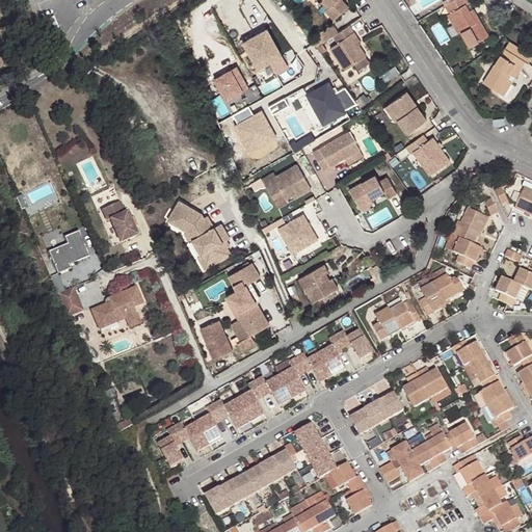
[(322,0),(320,1),(327,9),(325,11),(334,22),(349,9),(341,0),(322,0)]
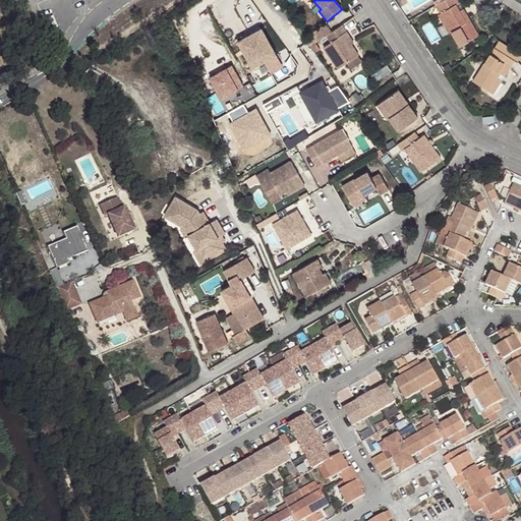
[(461,2),(459,0),(445,0),(436,5),(447,25),(449,24),(461,45),(479,35),(467,13),(463,16),(461,10),(457,4),(461,2)]
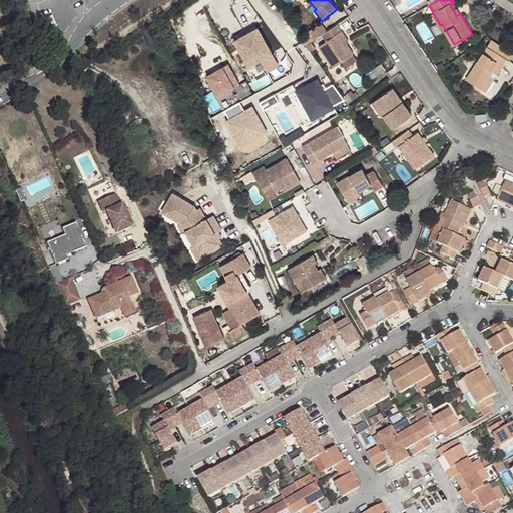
[(308,33),(314,42),(322,36),(328,32),(323,23),(308,33)]
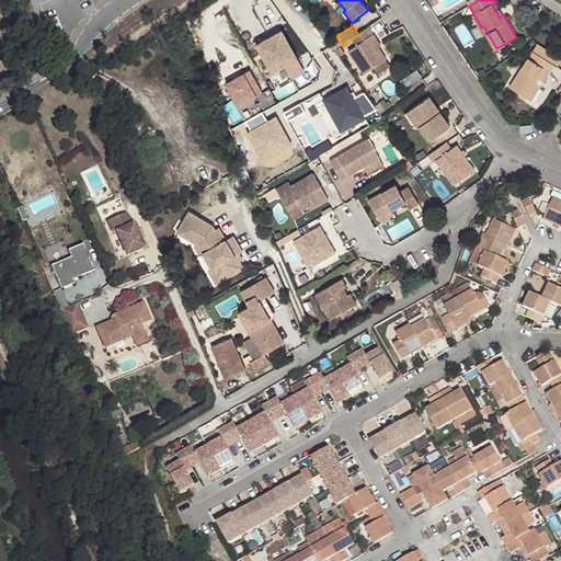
[(358,35),(352,39),(357,47),(350,52),(365,75),(387,60),(379,48),(371,38),(375,35),(369,27),(358,35)]
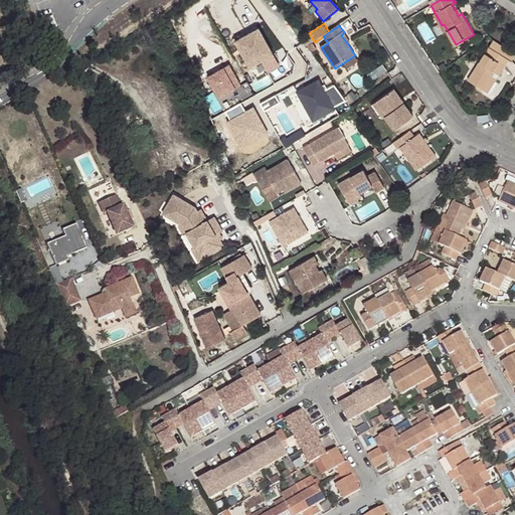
[(261,28),(249,34),(263,59),(274,53),(261,28)]
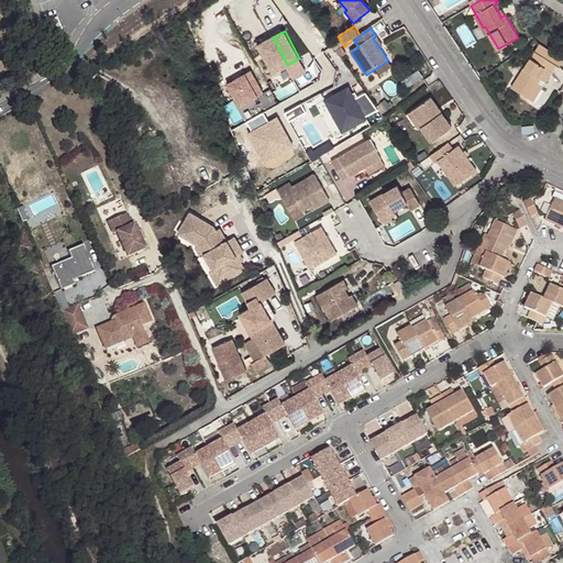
[(384,45),(376,35),(373,39),(381,48),(384,45)]
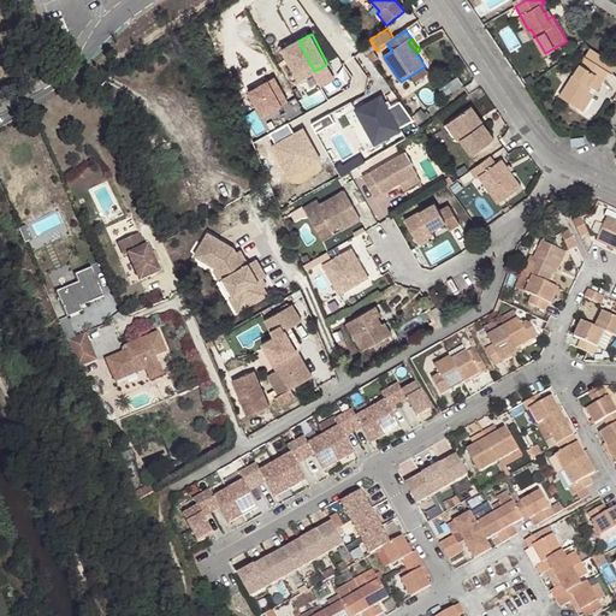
[(298,41),(284,49),(300,78),(314,71),(298,41)]
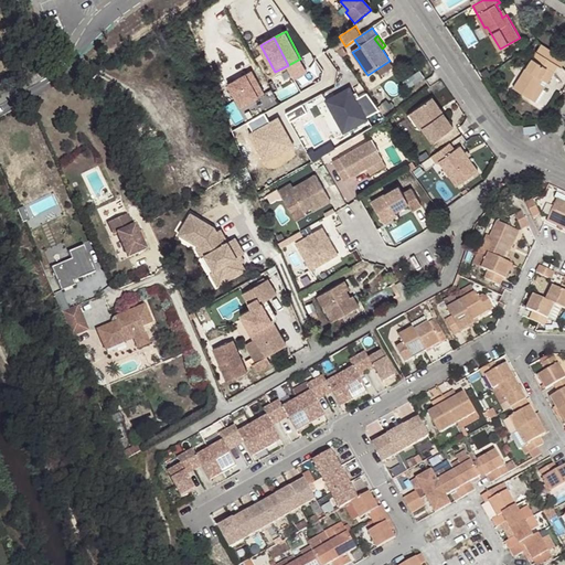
[(562,66),(564,62),(564,57),(542,43),(513,88),(531,99),(542,84),(541,83),(543,81),(544,81),(552,71),(554,72),(558,65),(562,66)]
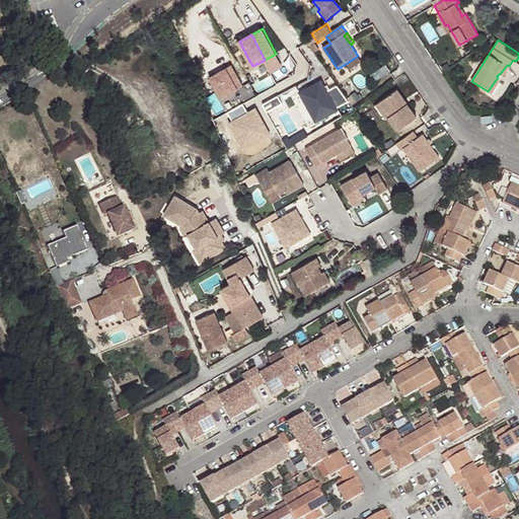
[(374,80),(389,70),(385,63),(370,72),(374,80)]
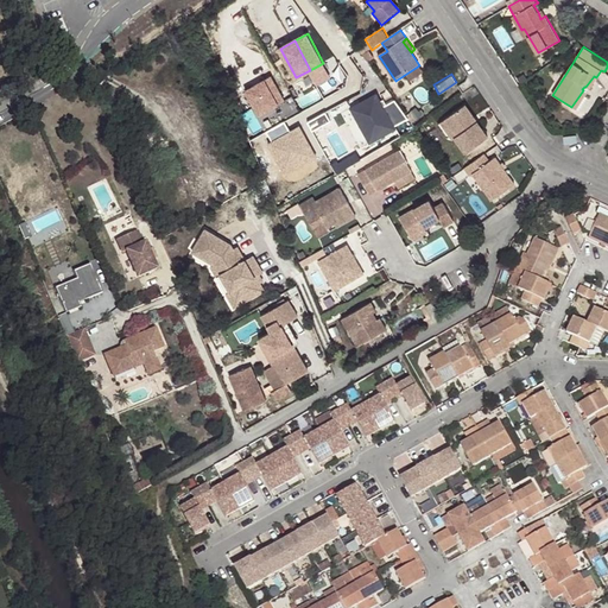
[(272,76),(247,90),(260,114),(285,100),(272,76)]
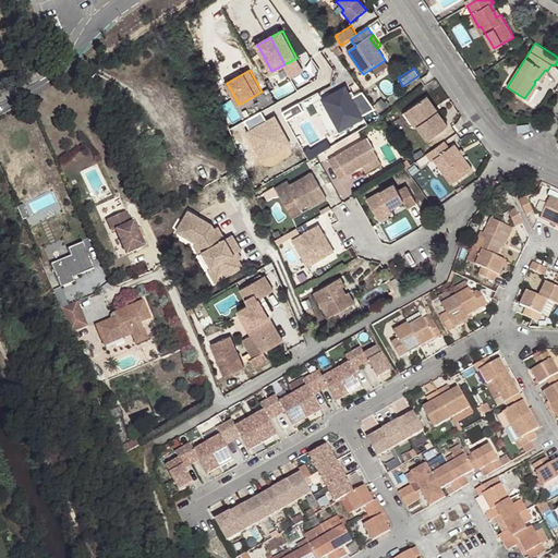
[(541,82),(547,71),(545,70),(537,80),(541,82)]
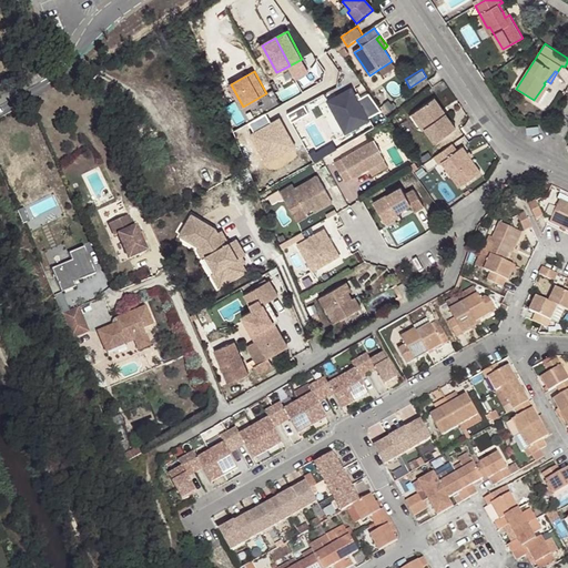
[(545,84),(534,100),(538,102),(547,87),(545,84)]
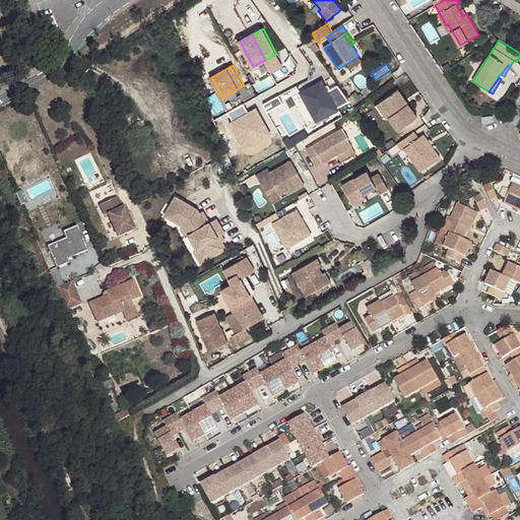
[(325,80),(303,92),(319,122),(341,109),(340,107),(350,102),(339,85),(331,90),(325,80)]
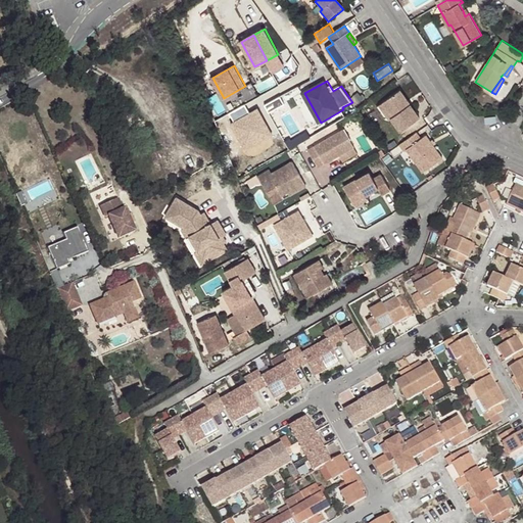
[(408,105),(411,102),(401,91),(384,104),(393,117),(392,119),(392,120),(401,133),(422,119),(412,105),(410,107),(408,105)]
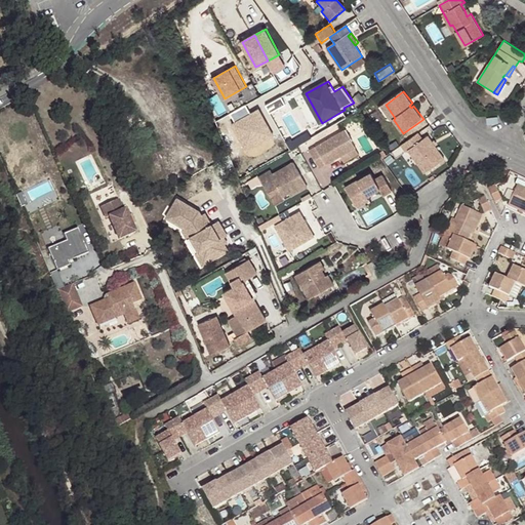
[(282,96),(267,105),(271,113),(287,105),(282,96)]
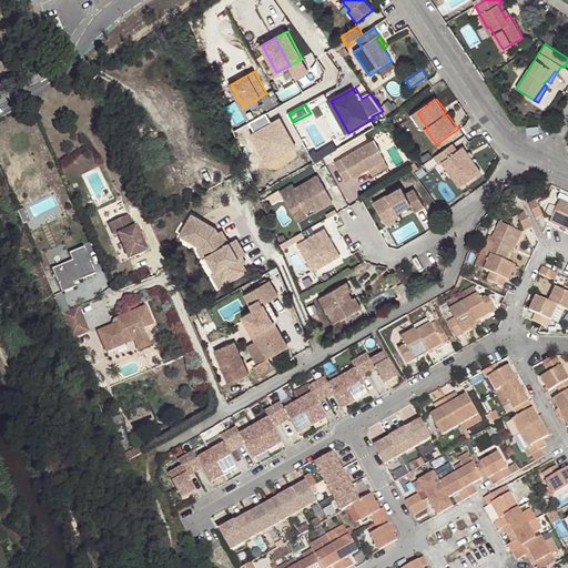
[(265,113),(249,123),(254,132),(250,134),(266,163),(294,146),(279,120),(271,124),(265,113)]
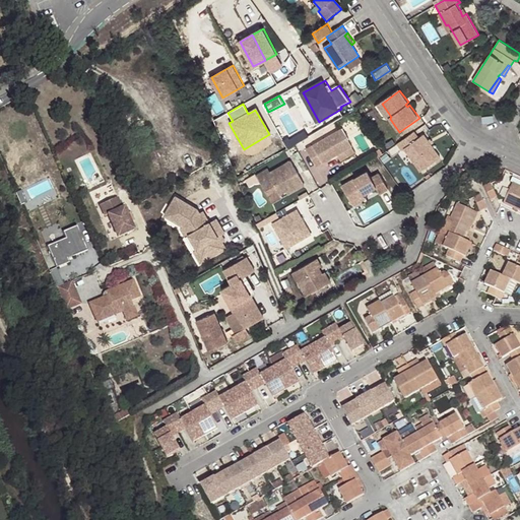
[(391,117),(382,104),(378,106),(388,120),(390,119),(390,118),(391,117)]
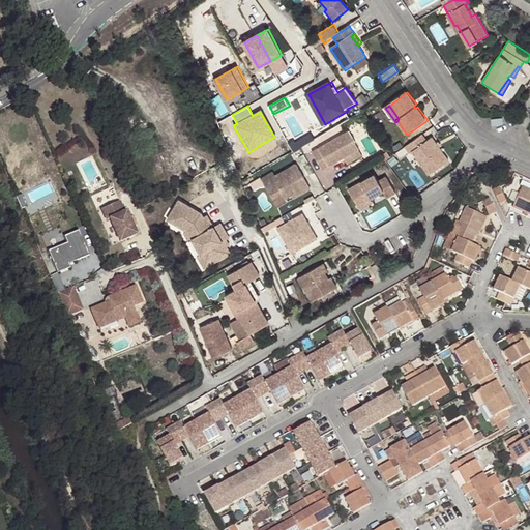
[(361,149),(352,131),(315,151),(324,170),(346,157),(361,149)]
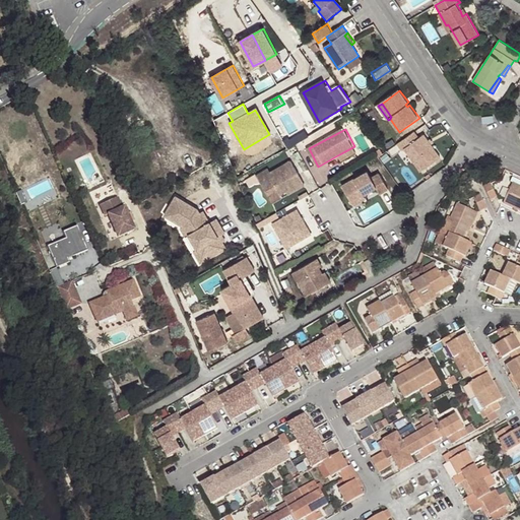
[(419,139),(415,133),(398,145),(402,151),(404,149),(421,173),(441,158),(424,136),(419,139)]
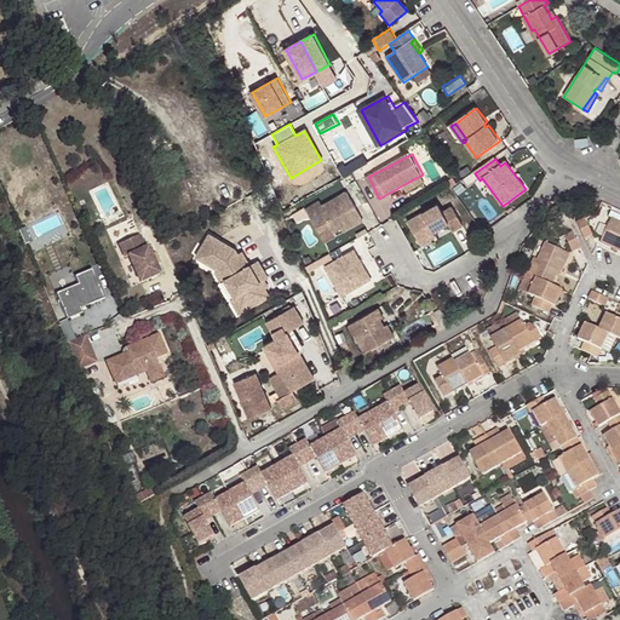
[(408,193),(428,183),(423,174),(405,184),(408,193)]
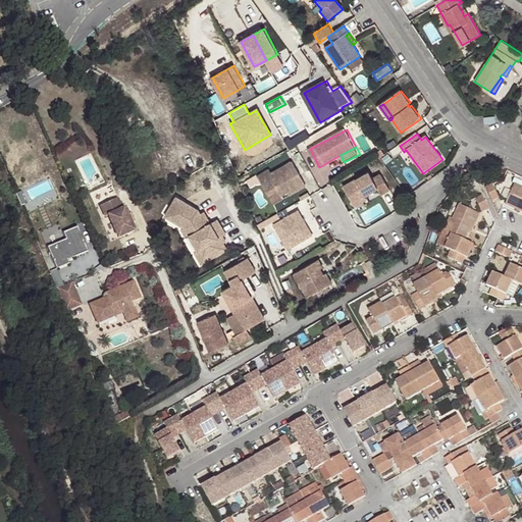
[(308,184),(294,160),(271,173),(269,169),(260,174),(275,203),(284,197),(283,194),(290,191),(299,186),(300,189),(308,184)]
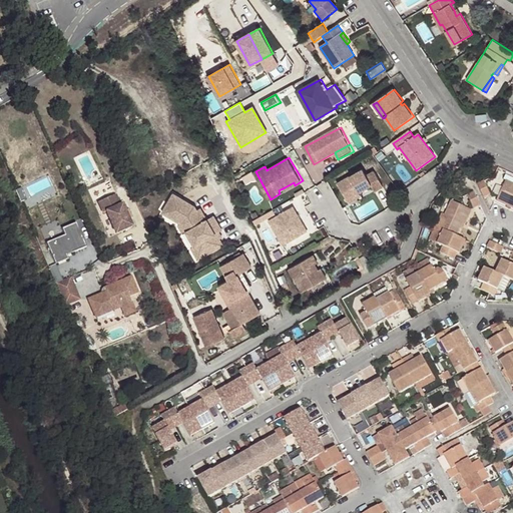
[(365,169),(339,183),(348,199),(361,192),(373,185),(377,191),(385,187),(376,171),(369,175),(365,169)]
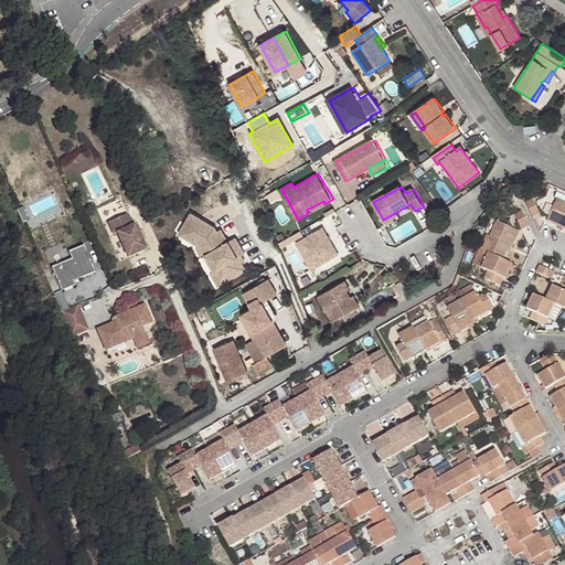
[(537,214),(529,200),(522,203),(530,217),(537,214)]
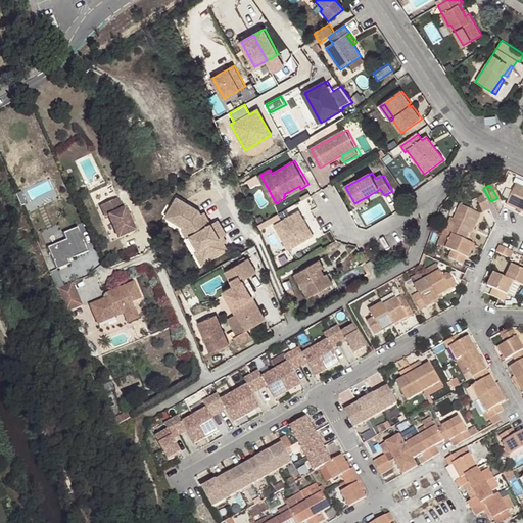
[(522,189),(513,185),(504,204),(522,214),(522,189)]
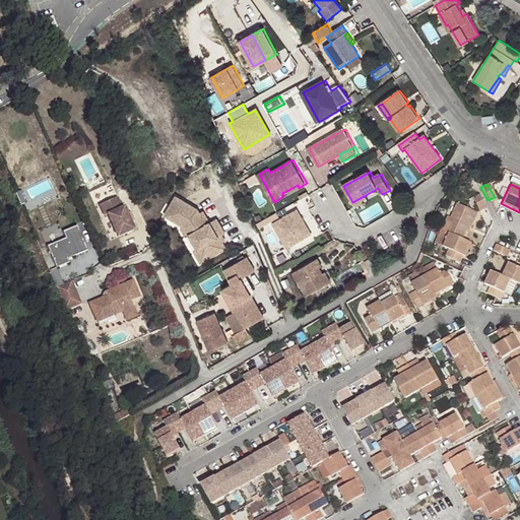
[(475,193),(471,187),(466,190),(469,197),(475,193)]
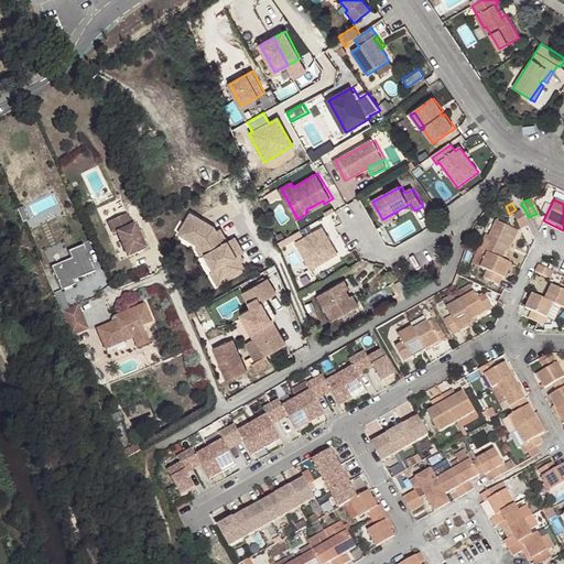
[(517,210),(509,215),(517,230),(524,226),(517,210)]
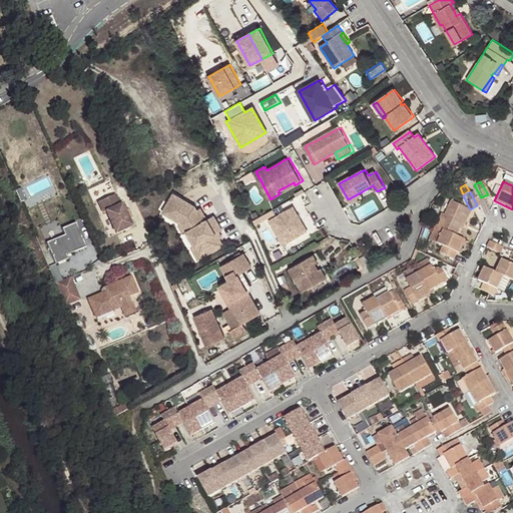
[(363,195),(361,192),(348,199),(350,202),(363,195)]
